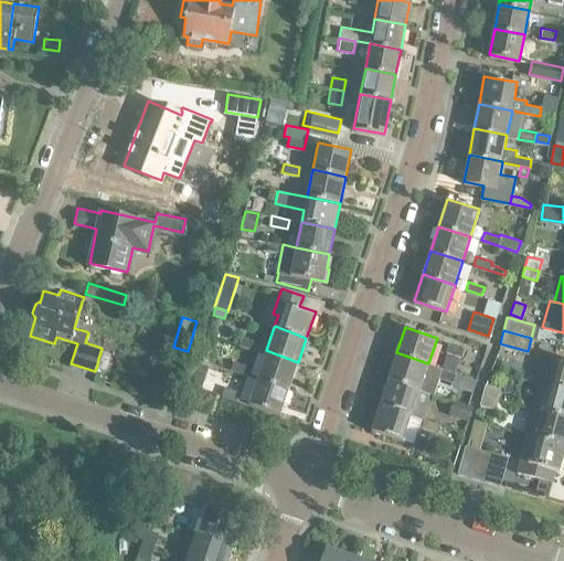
[(255,341),(241,336),(238,342),(253,348),(255,341)]
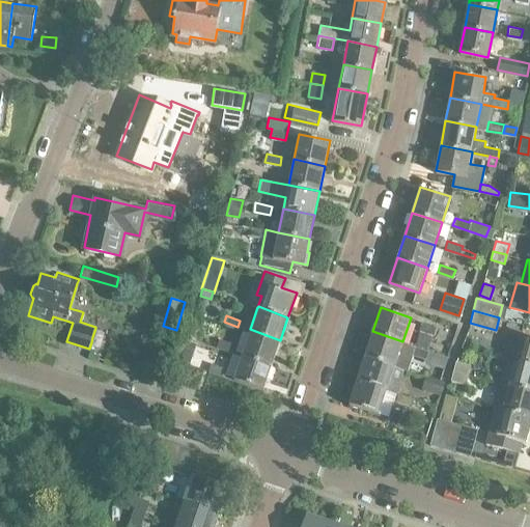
[(436,327),(421,322),(419,330),(433,335),(436,327)]
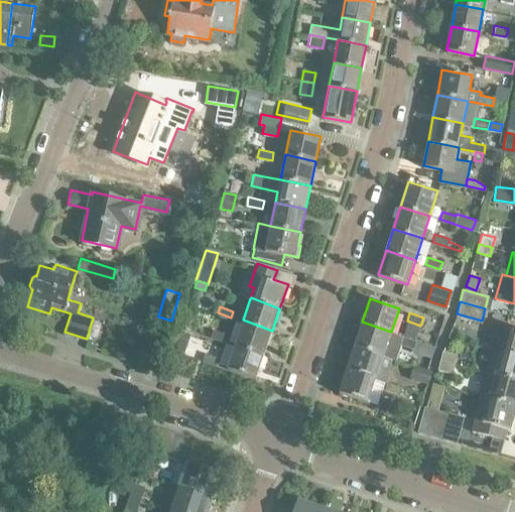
[(189,330),(192,322),(186,320),(183,328),(189,330)]
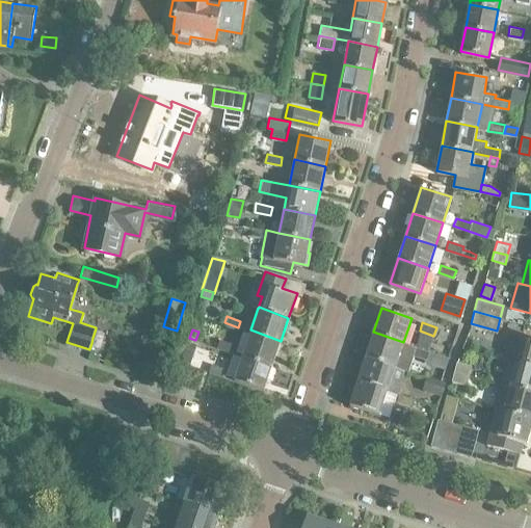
[(271,367),(281,341),(250,330),(241,357),(271,367)]
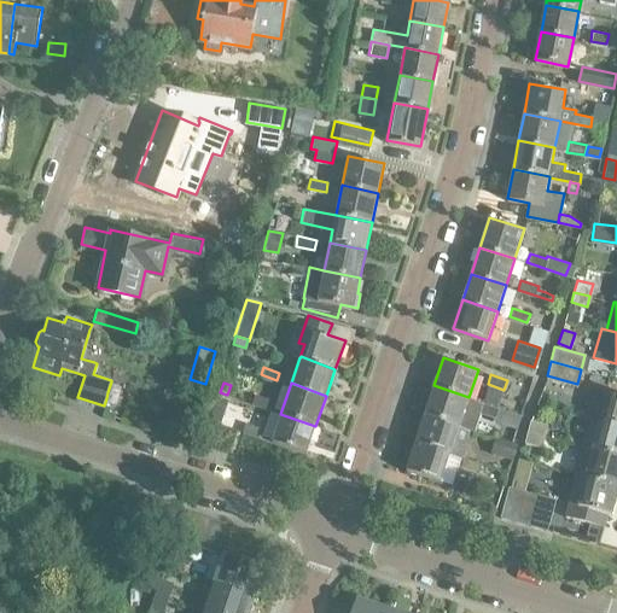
[(434,385),(425,412),(471,427),(475,428),(479,412),(495,418),(498,407),(469,397),(434,385)]
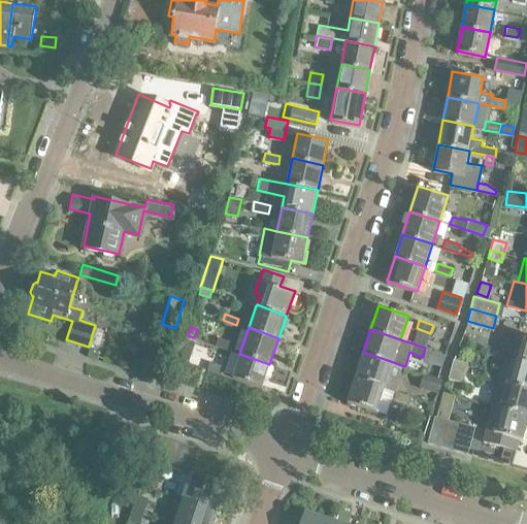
[(526,336),(519,334),(513,358),(526,362),(526,336)]
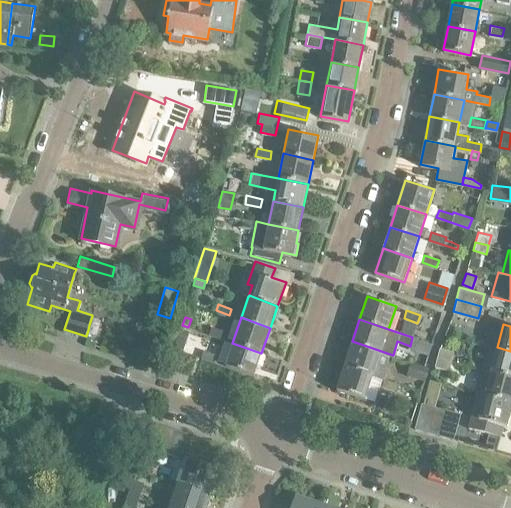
[(222,339),(225,331),(211,326),(208,334),(222,339)]
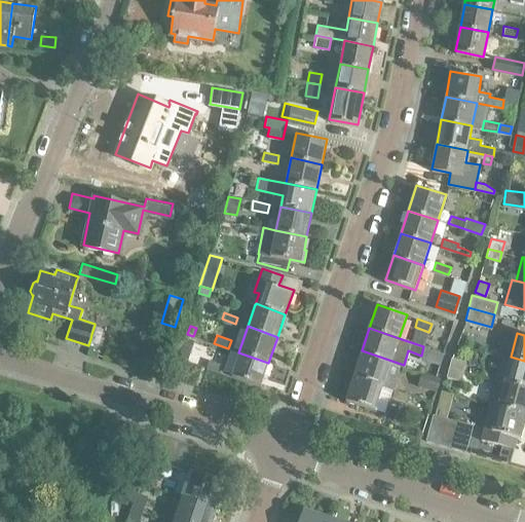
[(188,358),(190,351),(180,347),(178,355),(188,358)]
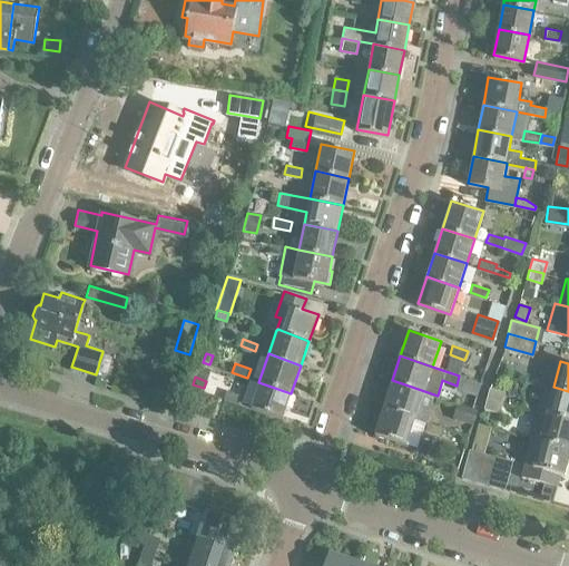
[(392,380),(384,406),(417,417),(428,421),(431,410),(429,409),(434,394),(392,380)]
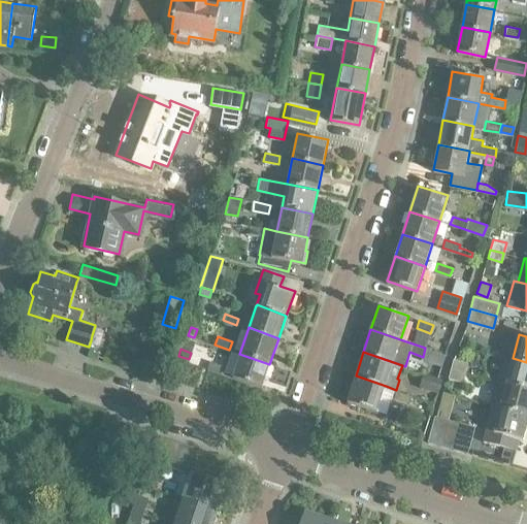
[(261,386),(269,364),(239,354),(232,375),(261,386)]
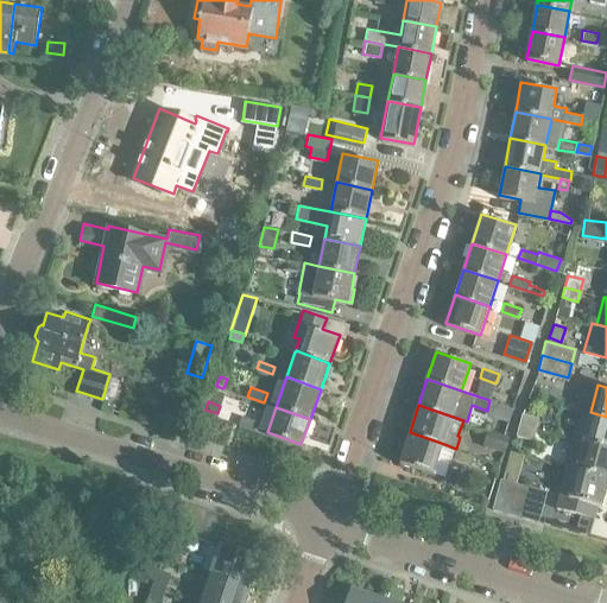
[(606,417),(590,412),(580,410),(573,437),(606,445),(606,417)]
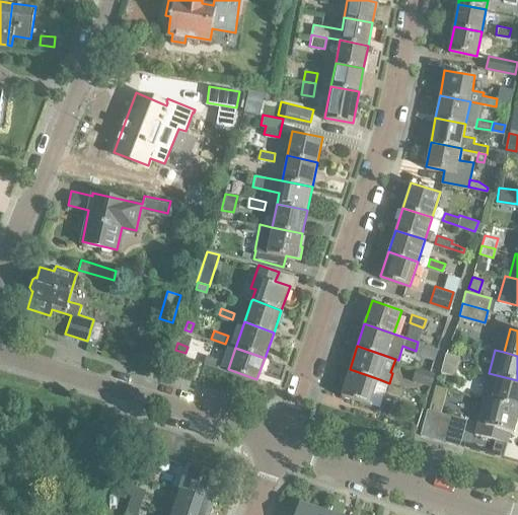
[(203,361),(217,366),(220,358),(206,353),(203,361)]
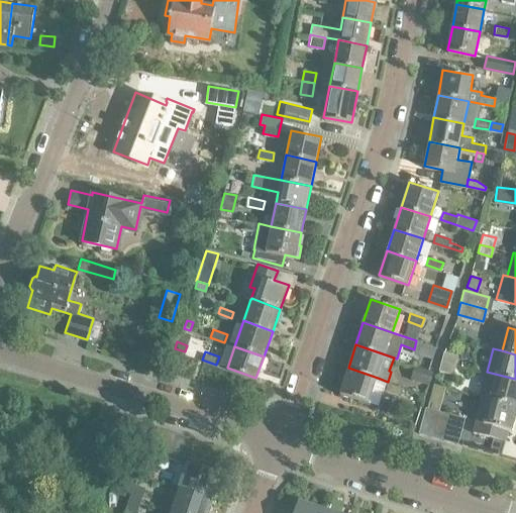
[(443,351),(441,361),(455,364),(457,354),(443,351)]
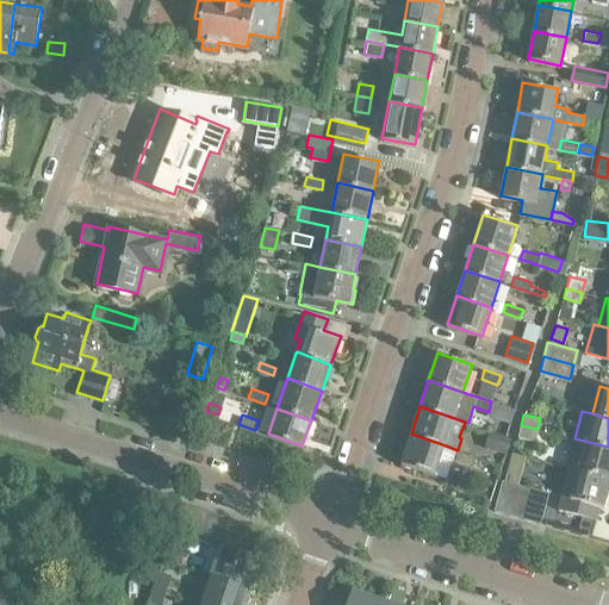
[(534,440),(538,429),(521,425),(517,436),(534,440)]
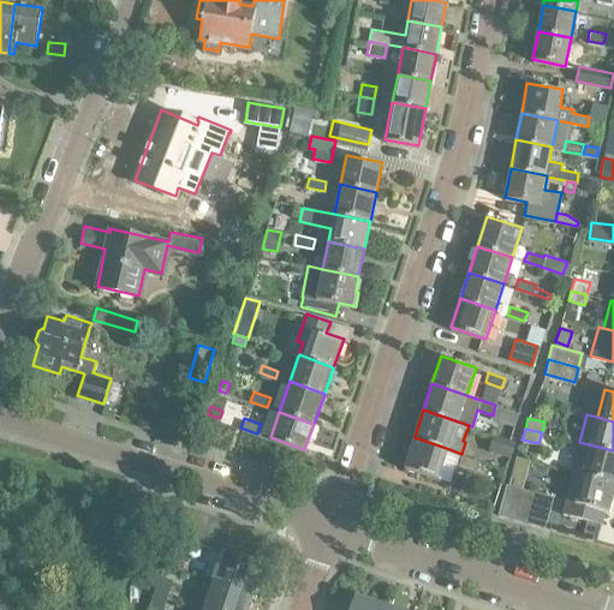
[(514,441),(492,434),(488,449),(510,456),(514,441)]
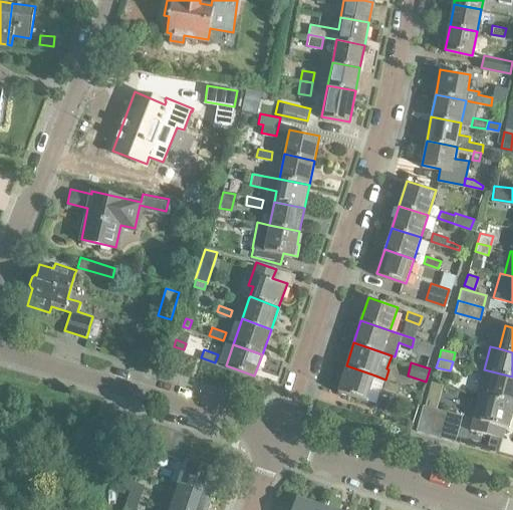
[(367,400),(375,375),(346,365),(338,391),(367,400)]
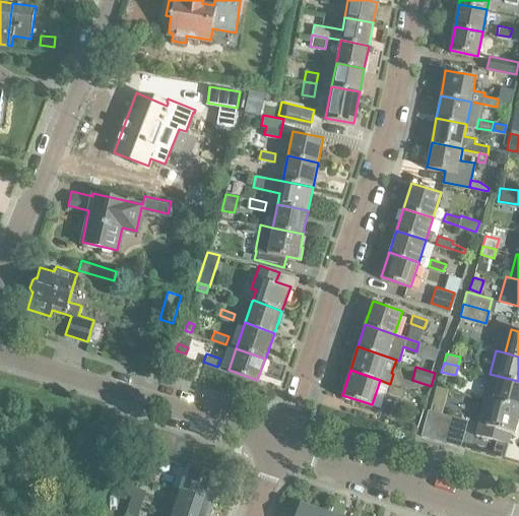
[(518,406),(518,381),(490,374),(483,398),(485,398),(493,400),(518,406)]
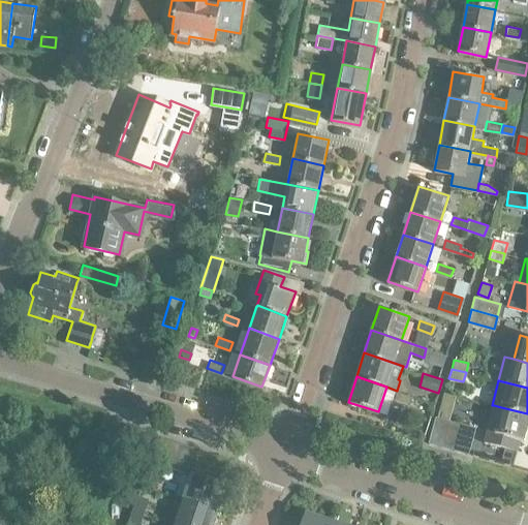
[(411,396),(399,391),(396,400),(408,404),(411,396)]
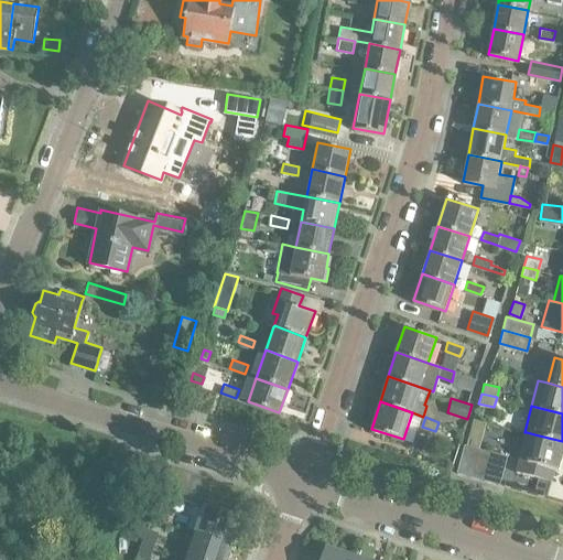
[(527,432),(517,471),(538,476),(534,491),(545,494),(549,480),(551,480),(554,469),(558,470),(562,450),(562,441),(534,434),(527,432)]
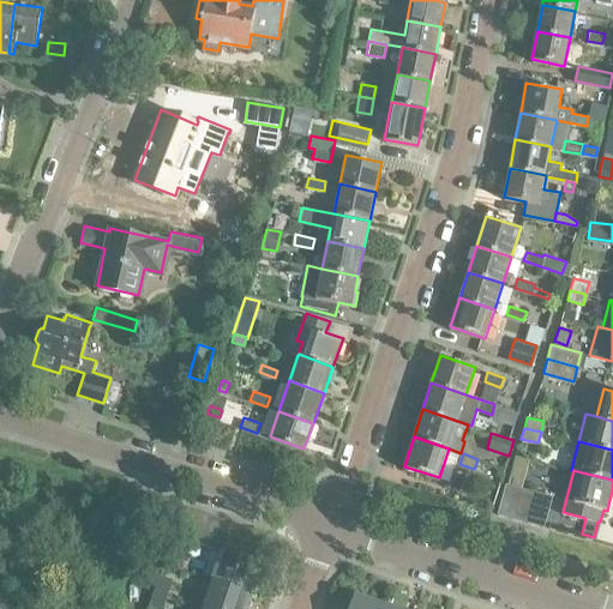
[(499,512),(514,516),(521,486),(506,482),(499,512)]
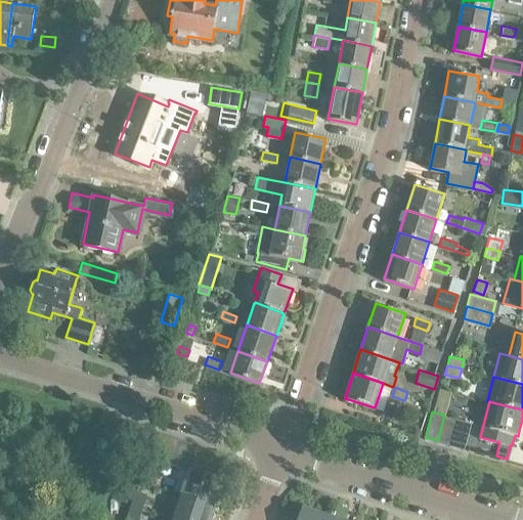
[(459,419),(444,415),(438,440),(451,443),(459,419)]
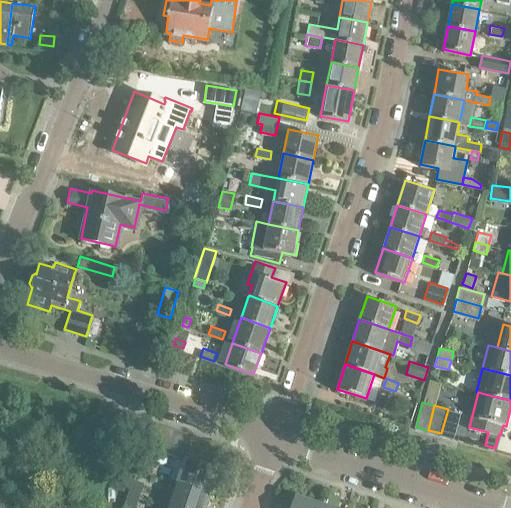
[(460,412),(448,409),(441,433),(454,437),(460,412)]
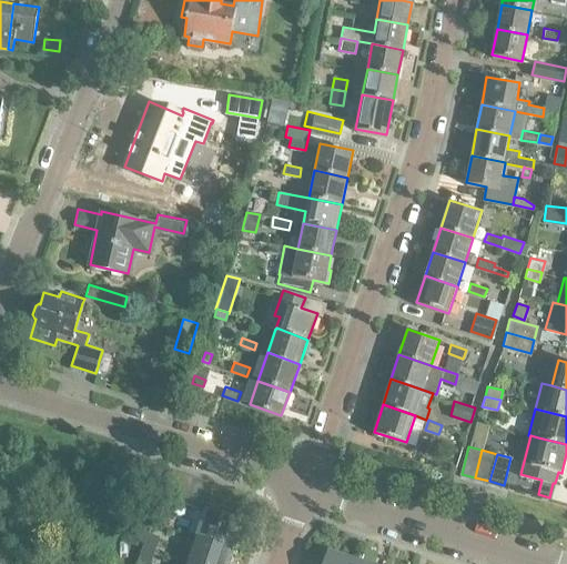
[(196,505),(205,509),(209,510),(218,482),(205,479),(196,505)]
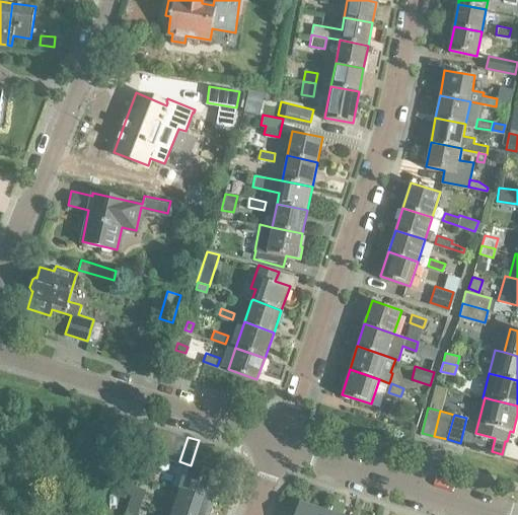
[(210,444),(199,440),(191,465),(202,468),(210,444)]
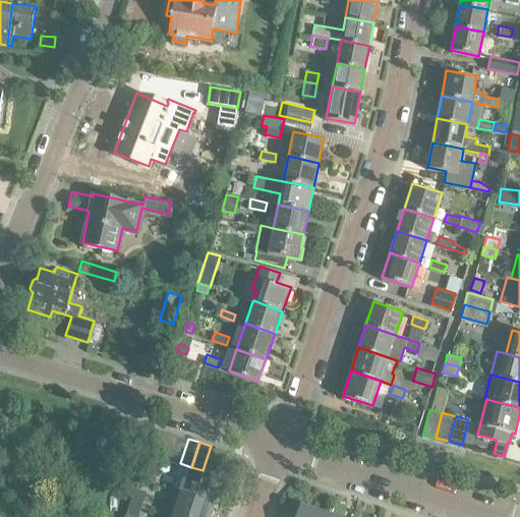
[(223,450),(211,446),(203,470),(214,474),(223,450)]
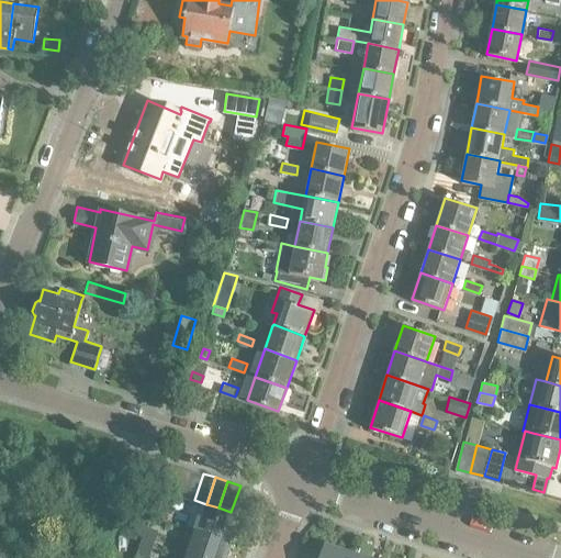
[(165,504),(154,501),(148,515),(159,520),(165,504)]
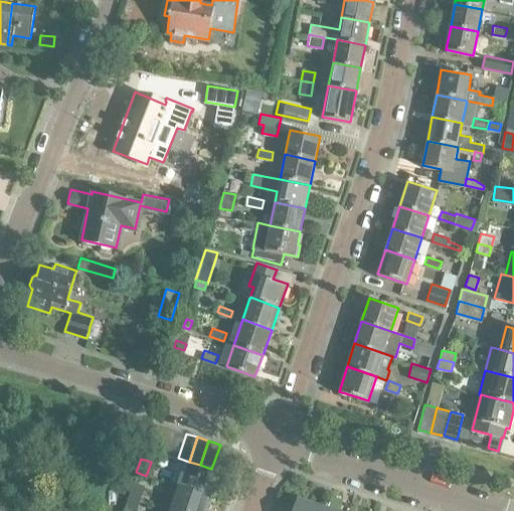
[(186,461),(177,486),(209,497),(218,472),(211,469),(200,465),(189,462),(186,461)]
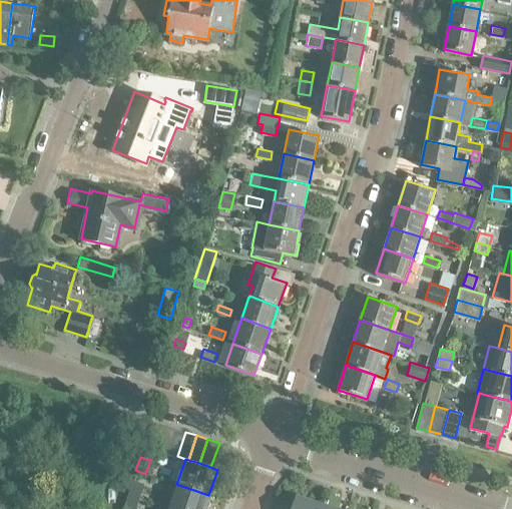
[(132,481),(127,495),(137,498),(141,484),(132,481)]
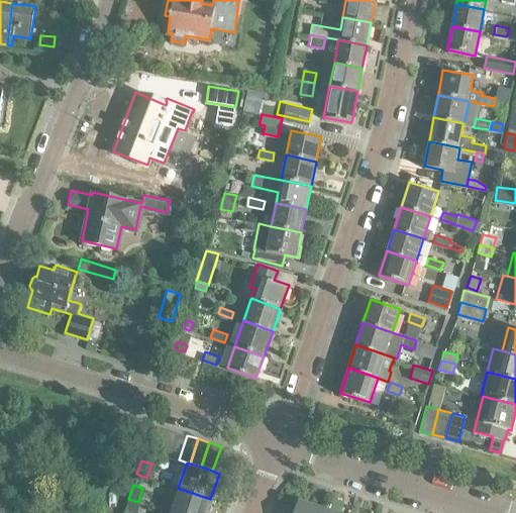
[(178,488),(170,512),(205,512),(210,499),(178,488)]
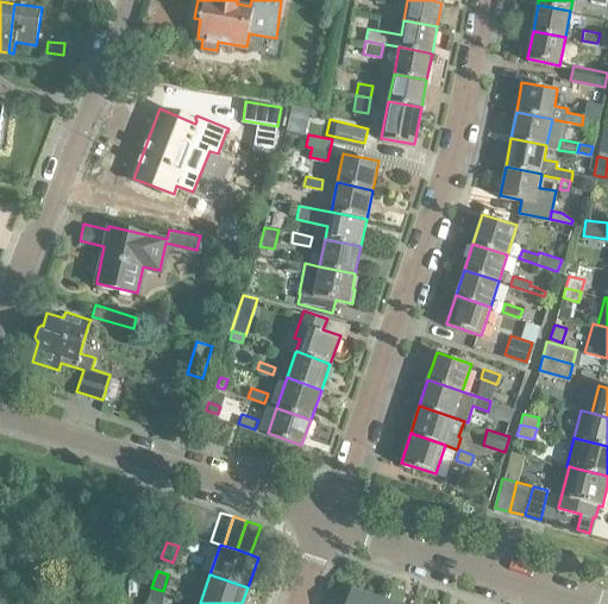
[(148,603),(158,603),(163,591),(151,587),(145,603),(148,603)]
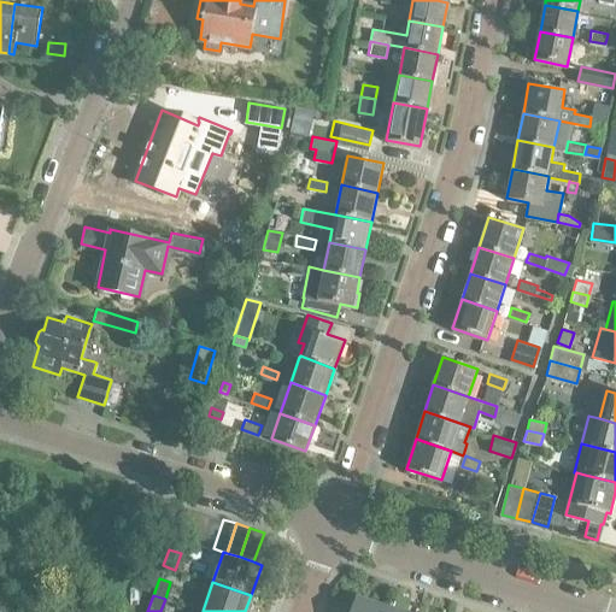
[(382,611),(385,605),(357,595),(351,611),(382,611)]
